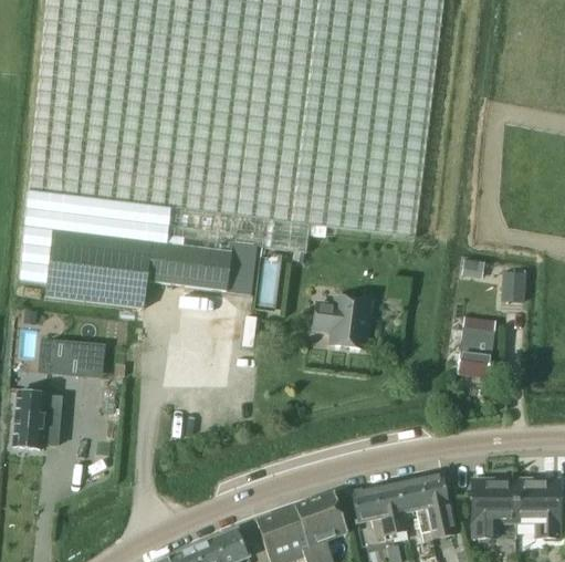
[(415,237),(443,0),(46,0),(21,272),(48,276),(45,292),(145,305),(148,279),(227,289),(232,242),(306,252),(310,224),(415,237)]
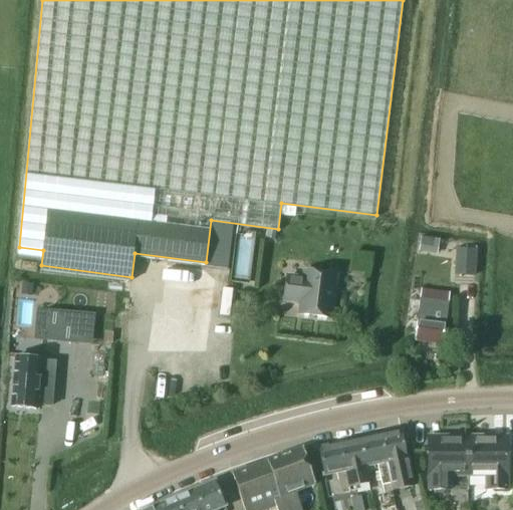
[(421,232),(419,246),(427,247),(429,233),(421,232)]
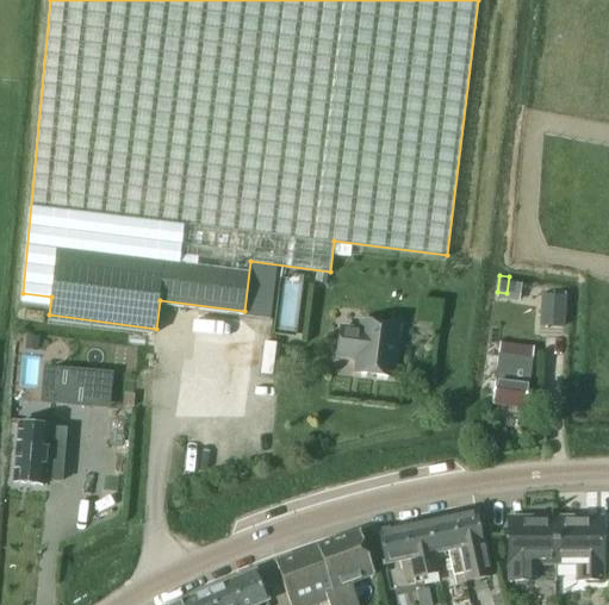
[(540,322),(564,323),(566,294),(541,292),(540,322)]
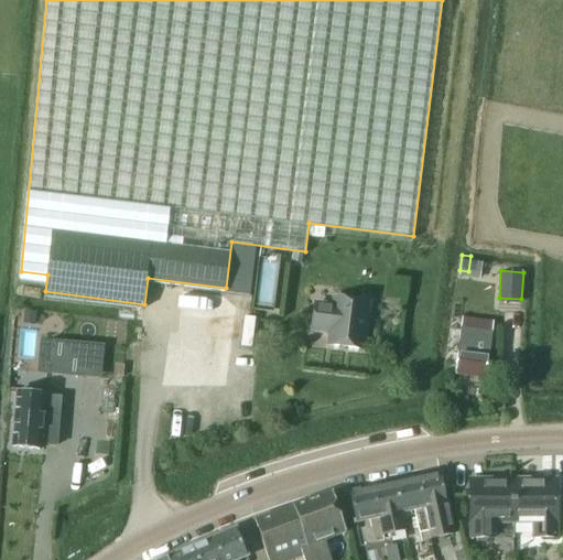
[(363,346),(369,299),(336,294),(335,303),(316,301),(313,325),(332,329),(329,342),(363,346)]
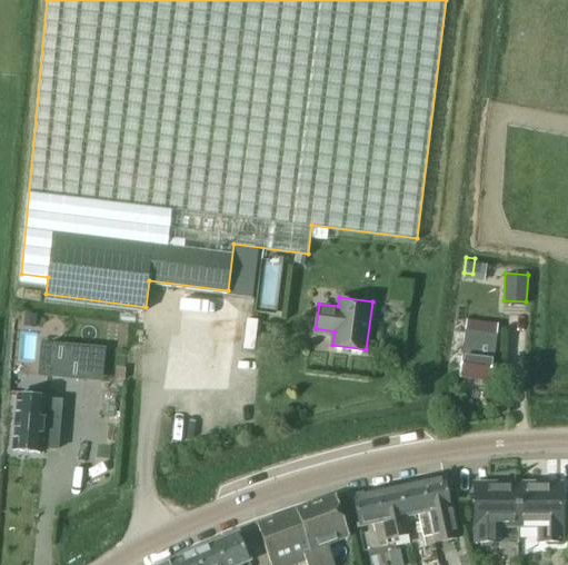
[(490,378),(494,343),(495,331),(465,328),(460,375),(490,378)]
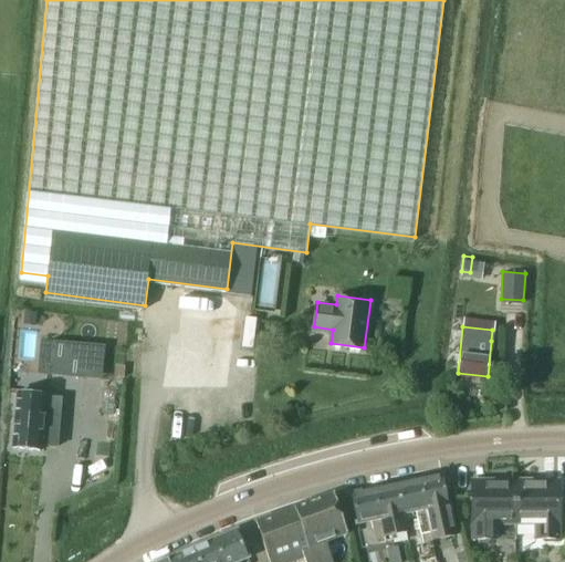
[(85,374),(87,343),(52,340),(50,371),(85,374)]
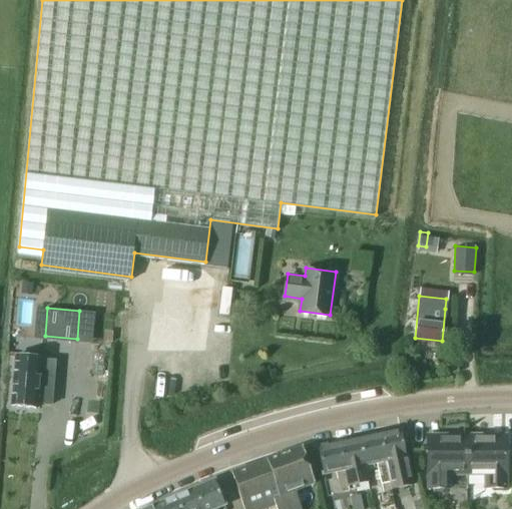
[(16,354),(12,403),(37,405),(40,373),(54,374),(55,357),(41,356),(16,354)]
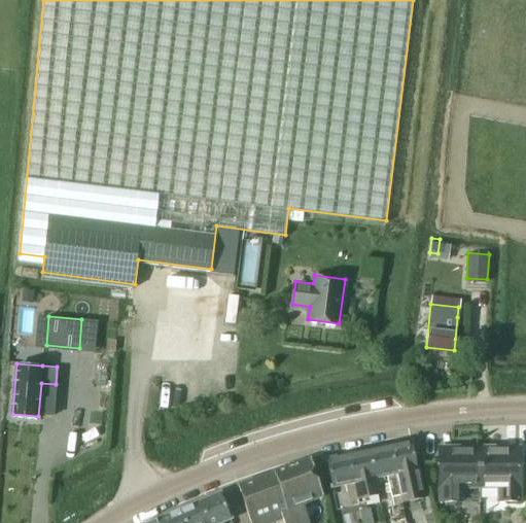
[(424,496),(412,442),(412,440),(389,445),(399,493),(401,500),(424,496)]
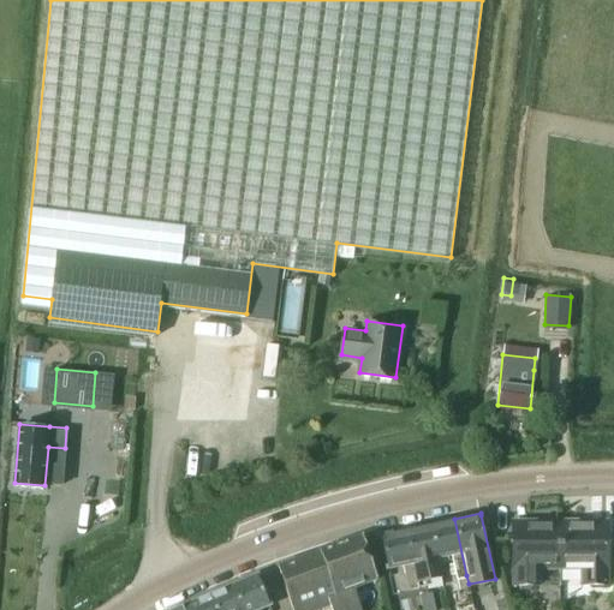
[(560,567),(560,518),(528,518),(528,531),(513,531),(513,582),(540,582),(540,567),(560,567)]
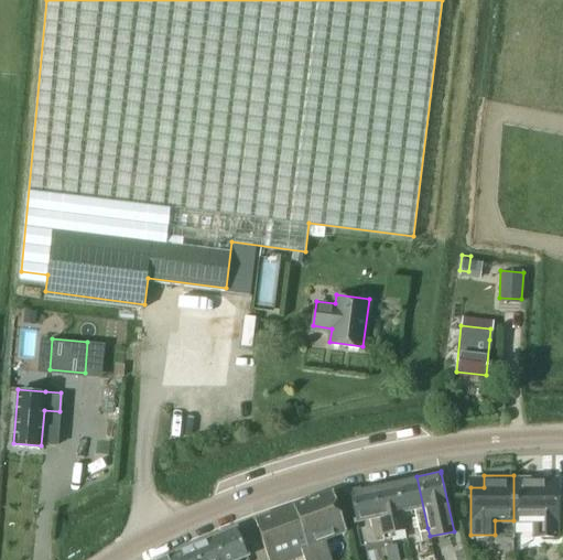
[(558,535),(558,487),(543,487),(543,475),(513,475),(513,520),(533,519),(533,535),(558,535)]
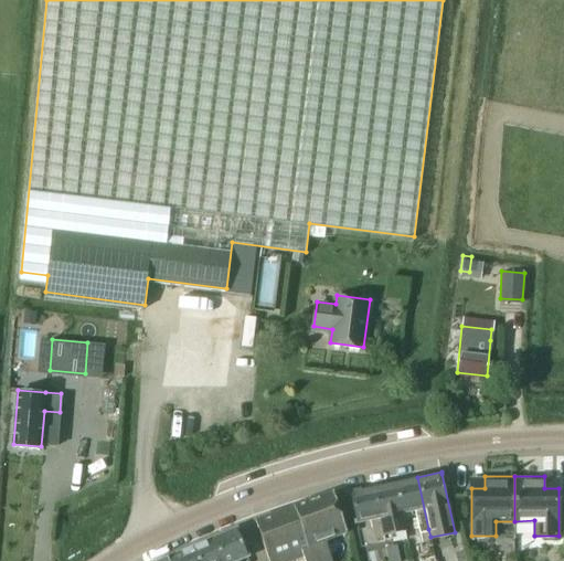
[(428,529),(417,477),(396,482),(402,510),(415,507),(419,531),(428,529)]
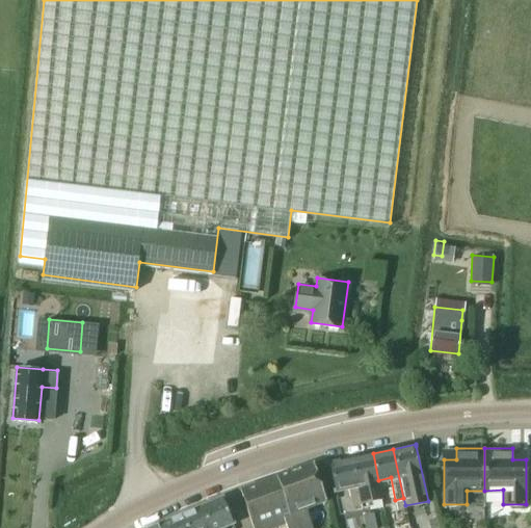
[(378,480),(373,453),(350,457),(362,507),(371,505),(369,497),(381,495),(378,480)]
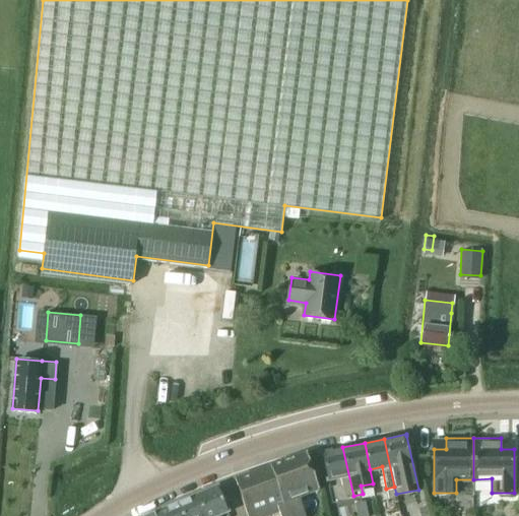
[(353,496),(342,447),(322,452),(328,477),(341,475),(345,497),(353,496)]
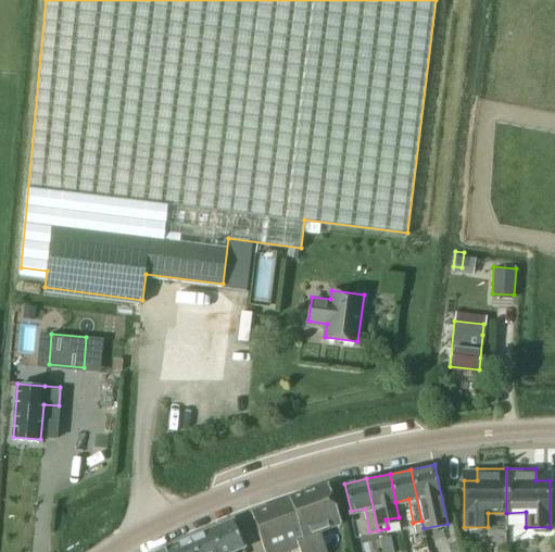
[(327,551),(319,529),(341,522),(328,483),(252,510),(266,551),(295,551),(301,551),(327,551)]
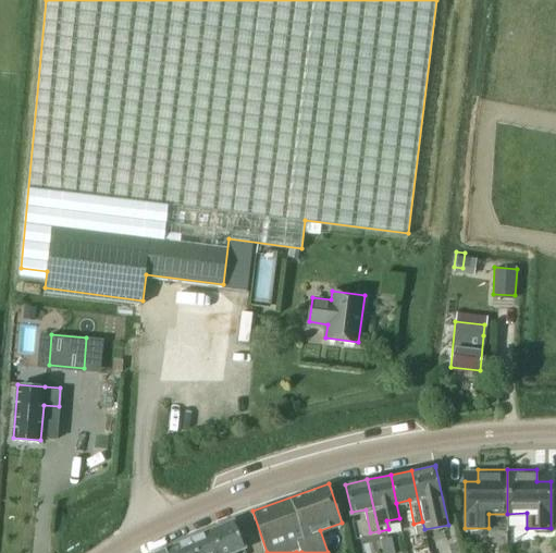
[(233,518),(190,537),(197,552),(232,552),(231,551),(245,545),(235,524),(233,518)]
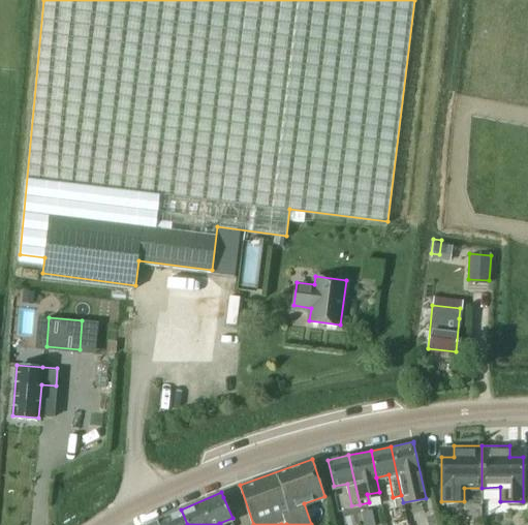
[(369,524),(374,524),(371,507),(361,510),(364,524),(369,524)]
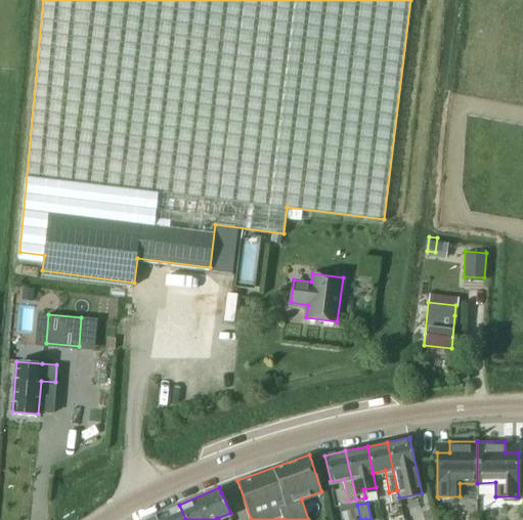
[(185,519),(179,505),(160,513),(162,519),(185,519)]
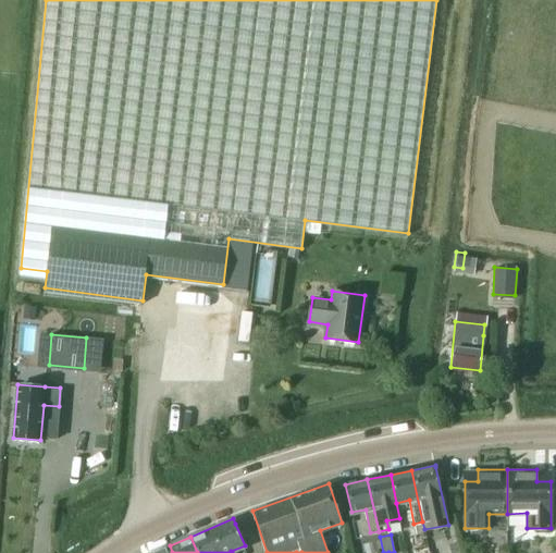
[(460,552),(458,540),(451,541),(453,552),(460,552)]
